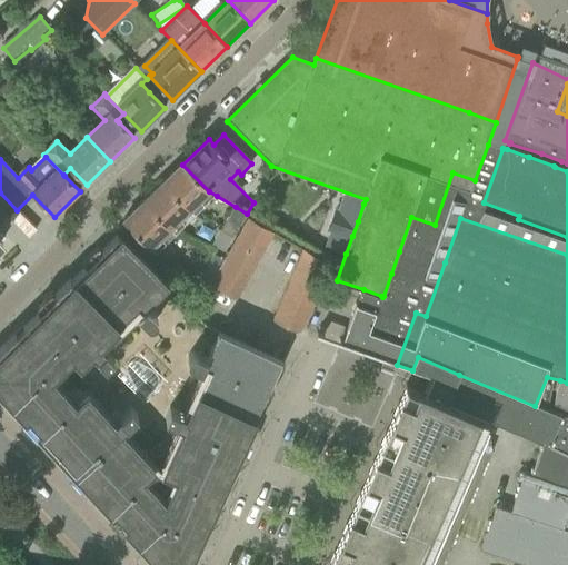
[(209,191),(182,165),(163,184),(189,210),(188,211),(195,218),(217,196),(209,191)]
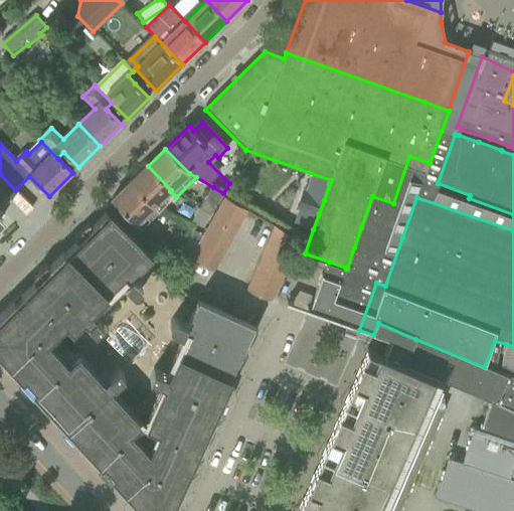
[(171,190),(148,166),(130,183),(154,207),(153,208),(158,214),(167,205),(162,200),(170,191),(171,190)]
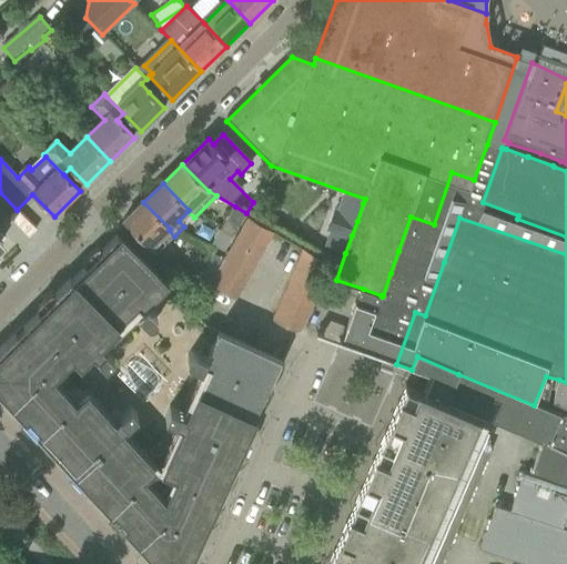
[(337,211),(337,213),(357,221),(363,203),(343,197),(337,211)]
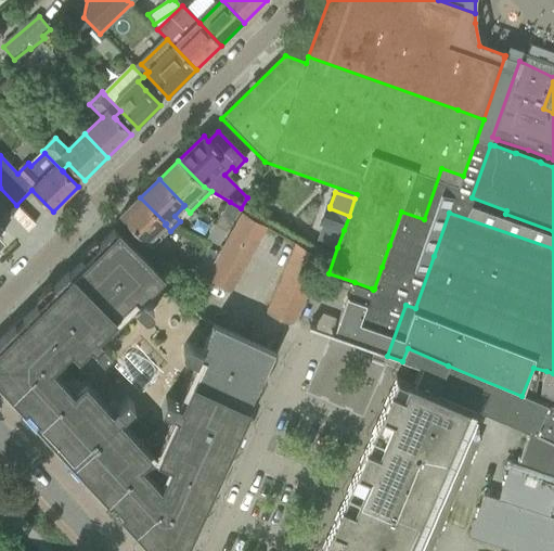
[(166,223),(140,197),(121,217),(137,233),(132,238),(131,239),(152,250),(160,241),(155,235),(165,225),(166,223)]
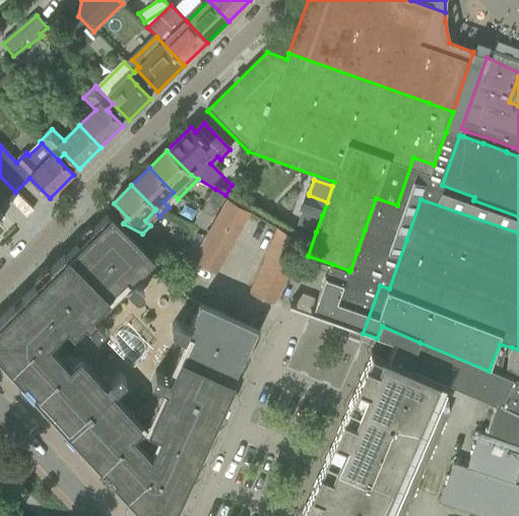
[(212,218),(225,195),(215,189),(201,212),(212,218)]
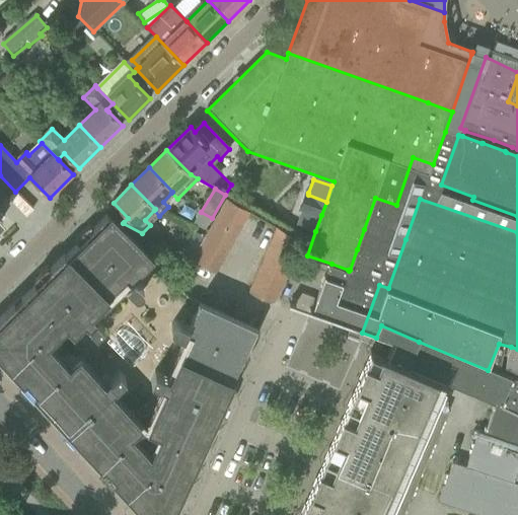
[(401,207),(396,205),(375,198),(364,229),(357,249),(350,270),(349,271),(348,270),(331,264),(325,279),(324,279),(312,314),(350,328),(374,260),(382,263),(401,207)]
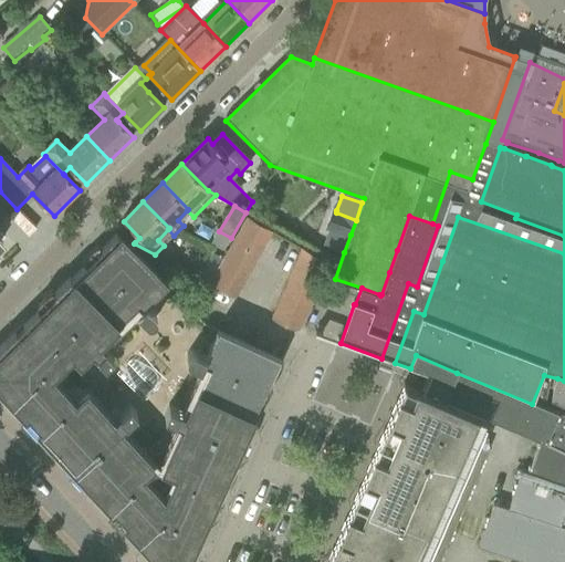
[(248,221),(225,262),(211,285),(236,299),(271,235),(248,221)]
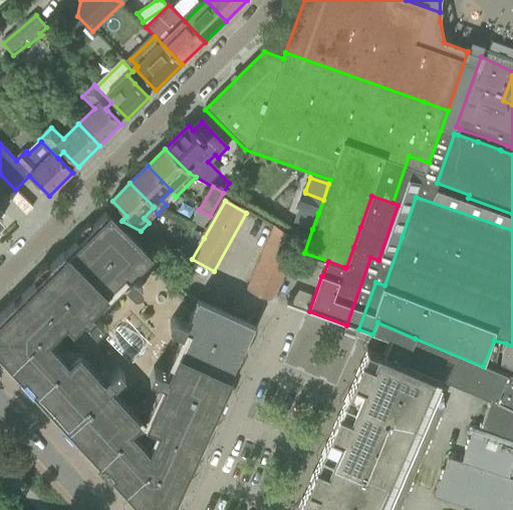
[(298,211),(294,222),(312,229),(318,213),(300,207),(298,211)]
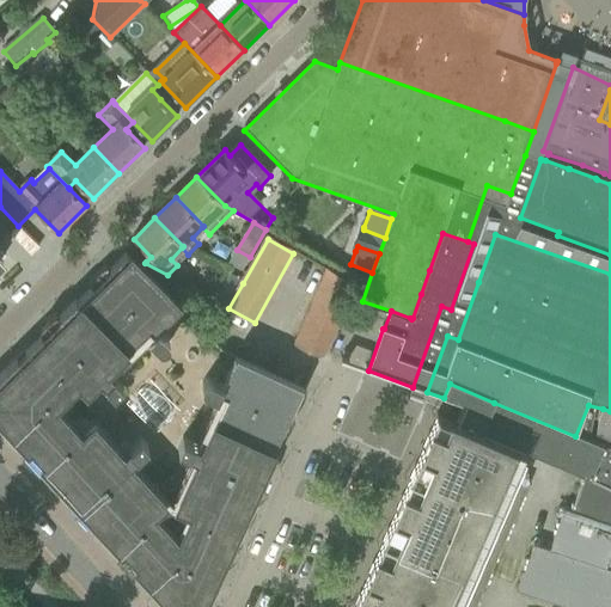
[(240,274),(250,257),(237,250),(228,267),(240,274)]
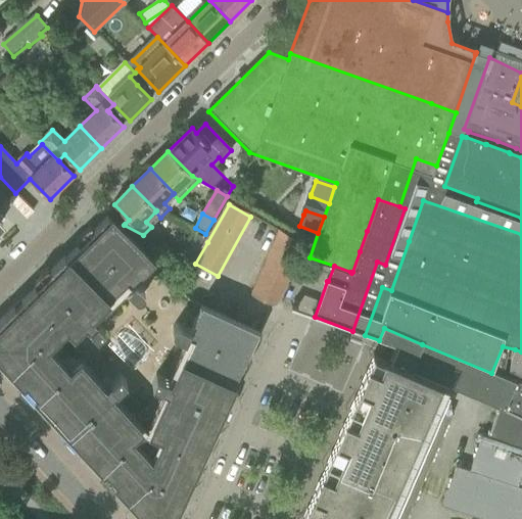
[(20,300),(0,321),(0,364),(18,383),(16,385),(17,386),(18,388),(18,389),(19,390),(20,392),(21,393),(22,394),(24,395),(26,397),(27,398),(28,399),(30,400),(31,400),(32,402),(34,400),(58,427),(56,428),(57,430),(58,432),(59,433),(60,434),(61,436),(62,437),(63,438),(64,440),(66,441),(67,442),(69,443),(70,444),(73,445),(74,444),(98,471),(97,472),(98,474),(98,475),(99,477),(100,478),(101,479),(102,481),(103,482),(104,483),(105,484),(107,485),(108,486),(109,487),(111,488),(112,489),(114,487),(142,518),(171,518),(181,510),(206,454),(210,444),(220,426),(221,427),(222,426),(224,425),(224,423),(225,422),(226,421),(227,419),(228,418),(228,416),(229,415),(229,413),(230,412),(230,410),(230,409),(231,407),(229,406),(237,388),(235,387),(242,372),(244,373),(245,372),(246,370),(247,369),(248,368),(248,366),(249,365),(250,364),(251,362),(251,361),(252,359),(252,358),(252,356),(253,354),(253,352),(251,351),(259,334),(200,308),(191,302),(153,264),(107,218),(94,231),(93,230),(91,231),(90,231),(88,232),(87,233),(86,234),(85,235),(83,236),(82,237),(81,239),(80,240),(79,241),(78,242),(78,244),(77,245),(78,247),(66,258),(64,257),(51,271),(49,270),(47,271),(46,272),(44,273),(43,274),(41,275),(39,277),(42,280),(35,287),(20,300)]
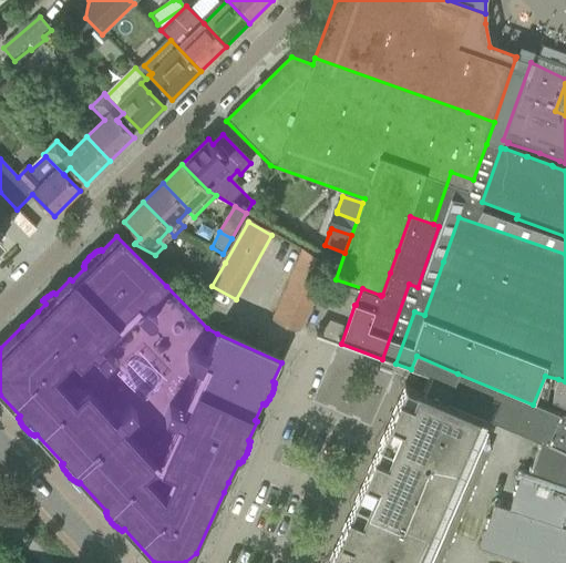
[(212,287),(212,286),(225,263),(213,256),(199,280),(212,287)]
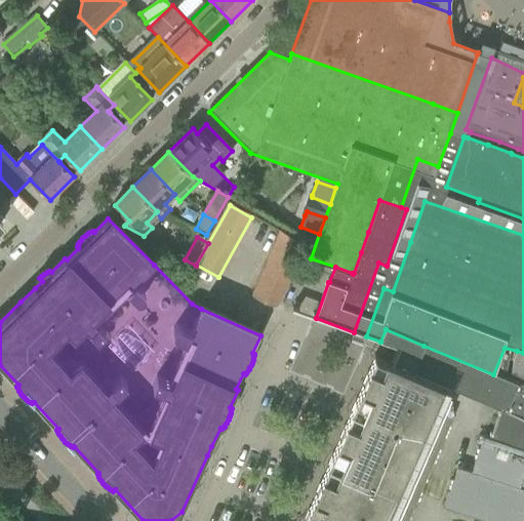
[(277,308),(299,254),(303,246),(279,237),(253,298),(277,308)]
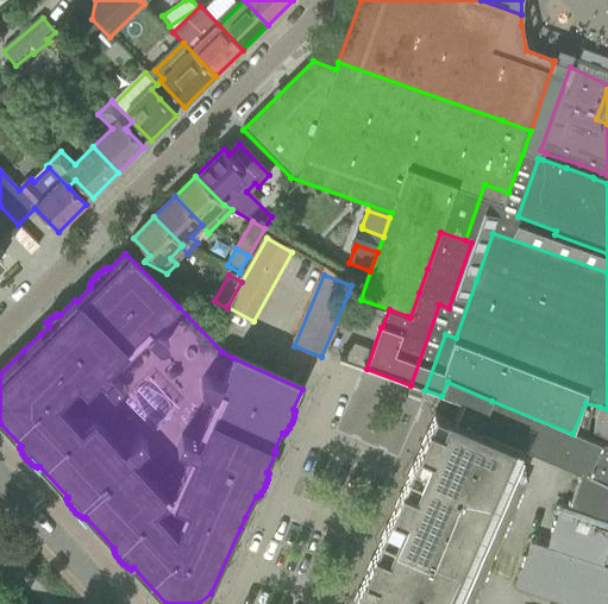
[(607,451),(585,440),(572,434),(491,401),(447,382),(442,396),(463,404),(456,422),(480,433),(522,451),(572,472),(581,474),(591,479),(607,488),(607,451)]
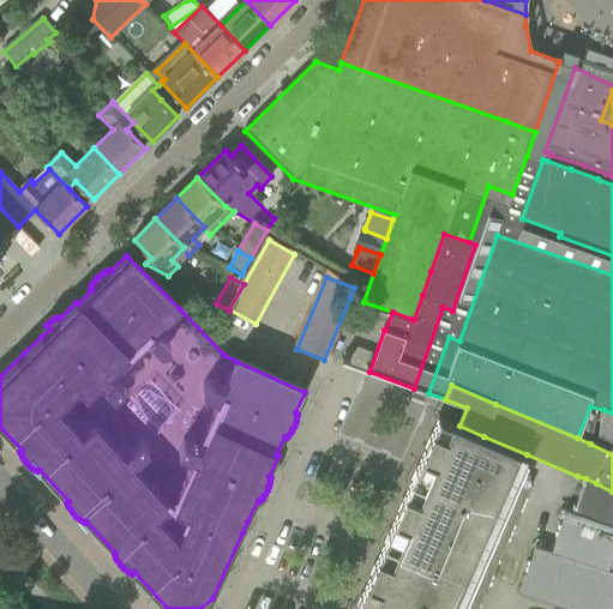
[(612,412),(605,410),(590,406),(577,438),(590,444),(612,454),(612,412)]
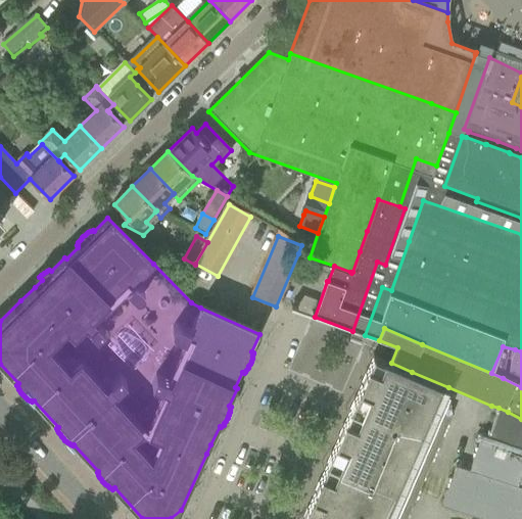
[(439,410),(443,399),(448,389),(390,365),(391,363),(374,356),(344,423),(302,518),(407,518),(453,415),(439,410)]
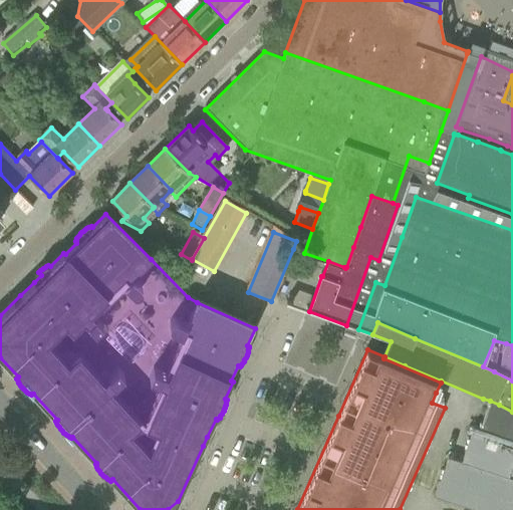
[(512,412),(499,405),(490,401),(480,431),(512,442),(512,412)]
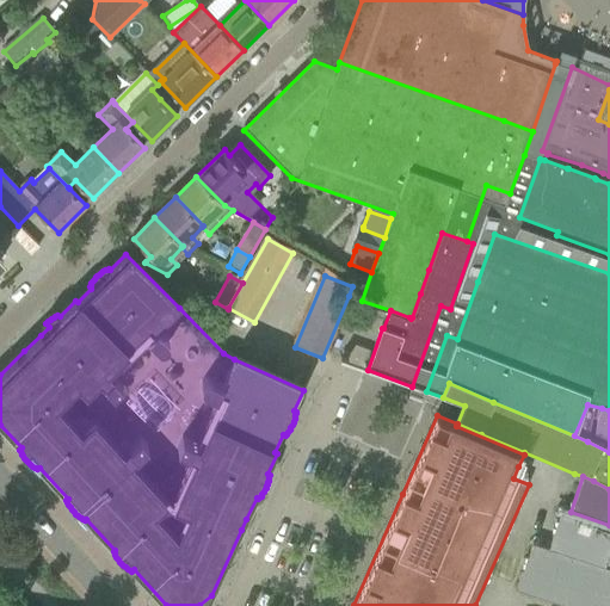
[(609,525),(571,512),(562,508),(548,549),(609,569),(609,525)]
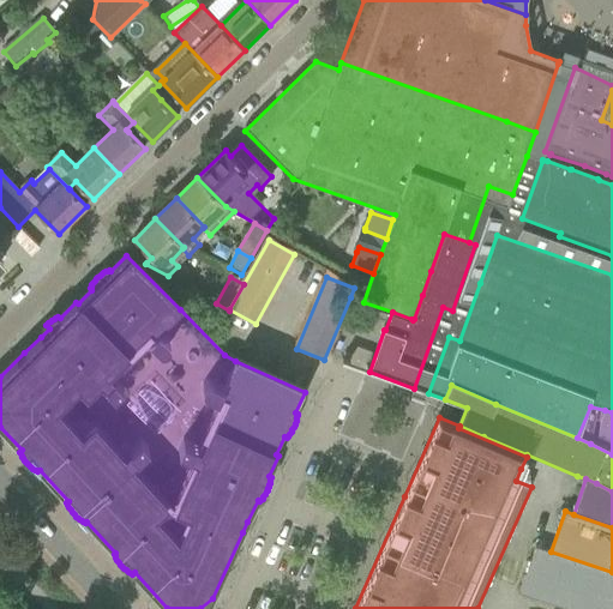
[(612,572),(551,552),(547,550),(535,547),(521,595),(532,598),(562,608),(612,608),(612,572)]
